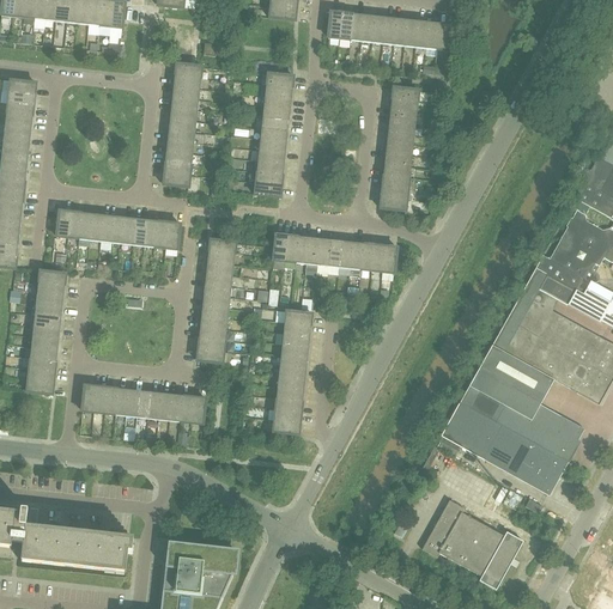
[(2,0),(1,13),(13,14),(14,0),(2,0)]
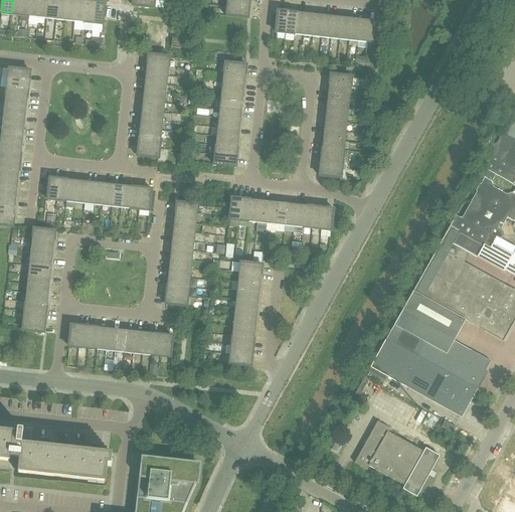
[(12,0),(11,12),(20,13),(21,0),(12,0)]
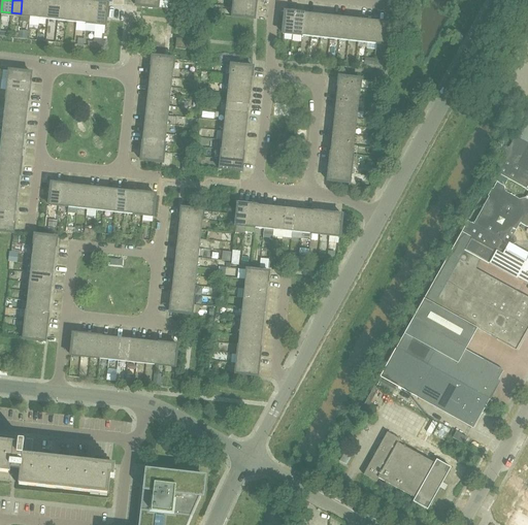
[(22,0),(21,13),(30,14),(32,0),(22,0)]
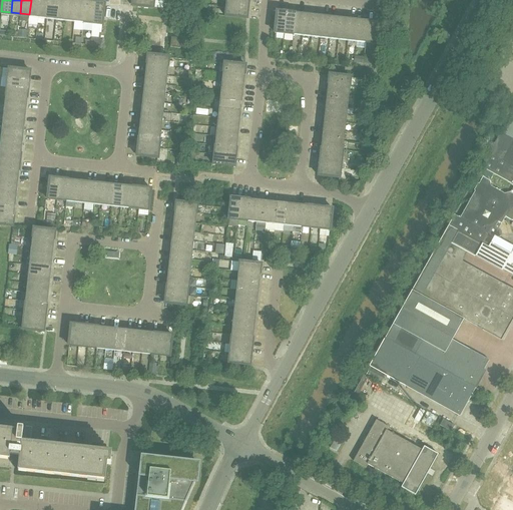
[(31,0),(29,14),(38,15),(40,0),(31,0)]
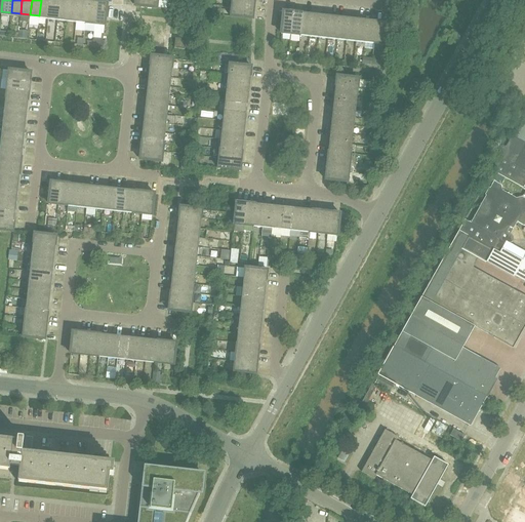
[(41,0),(39,15),(48,16),(50,0),(41,0)]
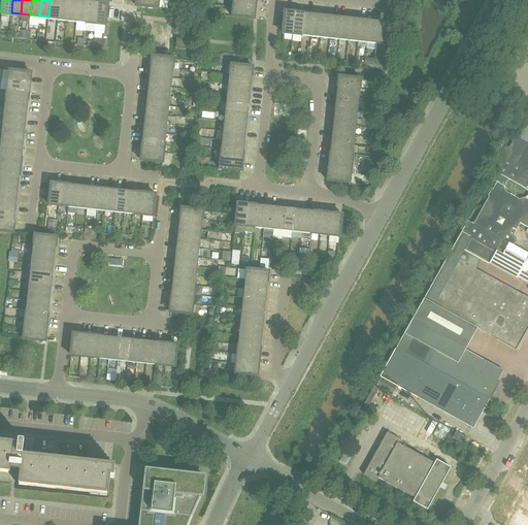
[(58,18),(60,0),(51,0),(48,17),(58,18)]
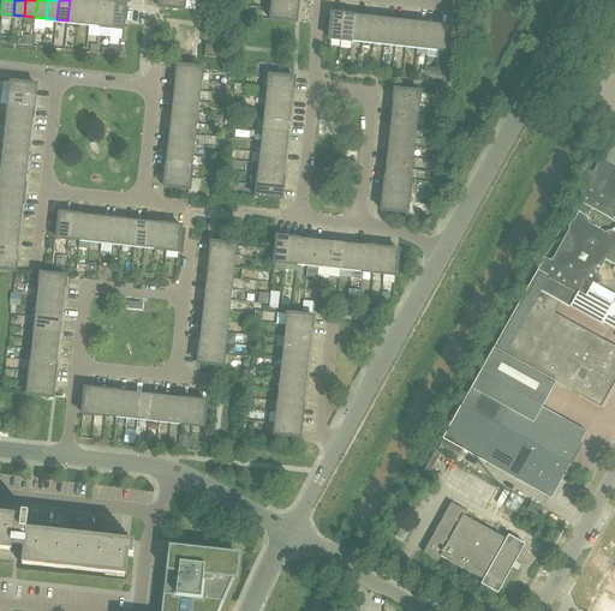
[(70,0),(67,21),(78,22),(81,0),(70,0)]
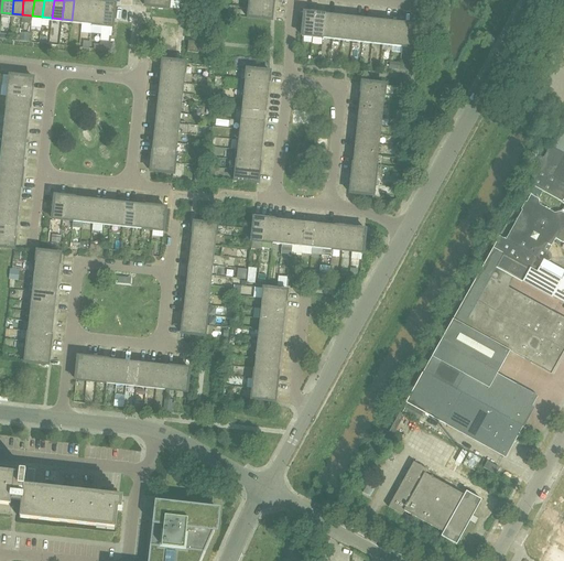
[(74,0),(72,20),(82,21),(84,0),(74,0)]
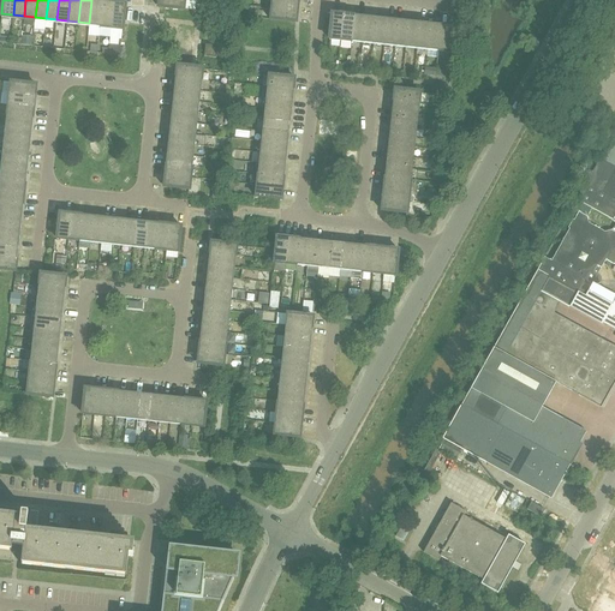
[(91,0),(89,23),(101,24),(103,0),(91,0)]
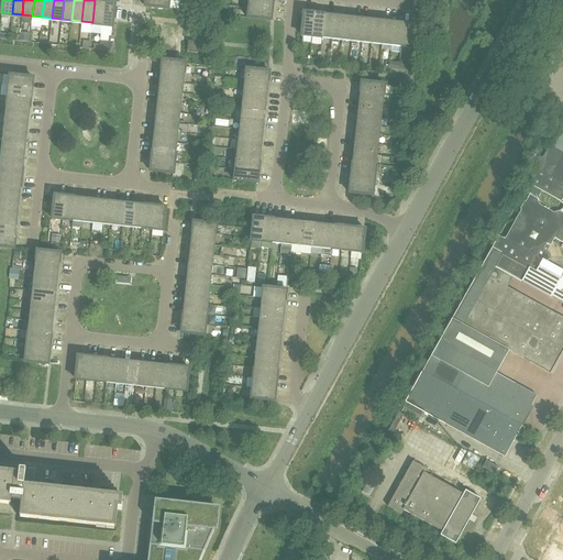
[(92,22),(102,23),(105,0),(95,0),(92,22)]
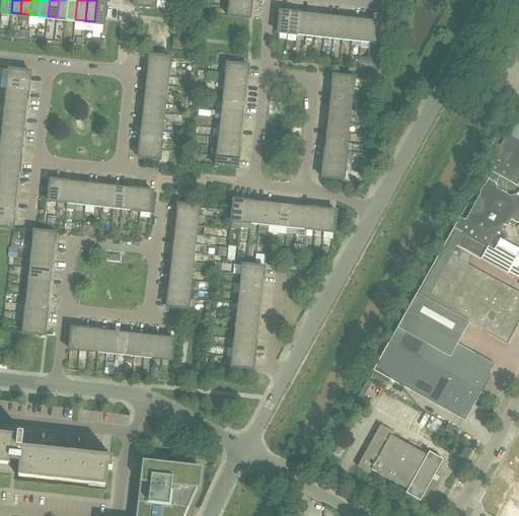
[(106,0),(96,0),(94,21),(103,22),(106,0)]
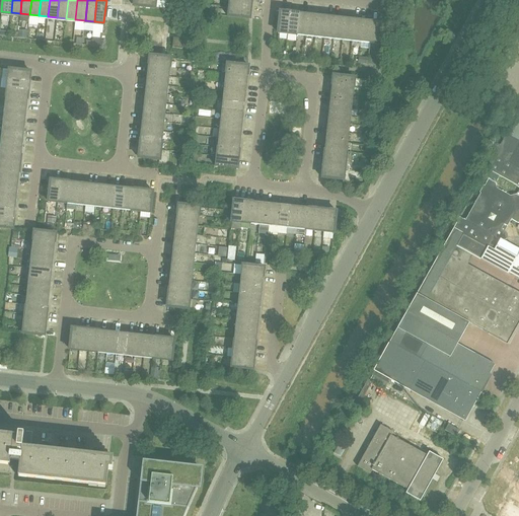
[(175,0),(174,7),(181,8),(182,0),(175,0)]
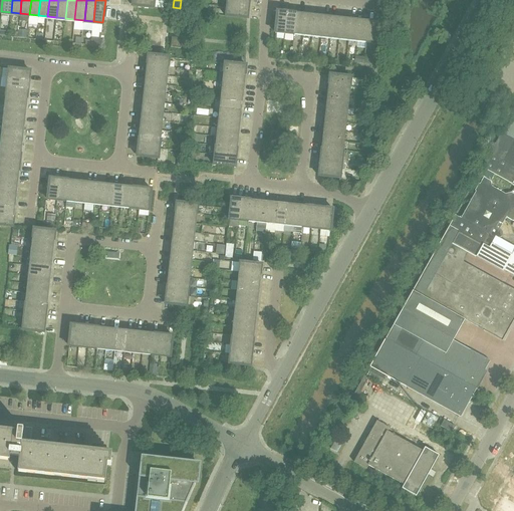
[(226,13),(248,15),(249,6),(227,4),(226,13)]
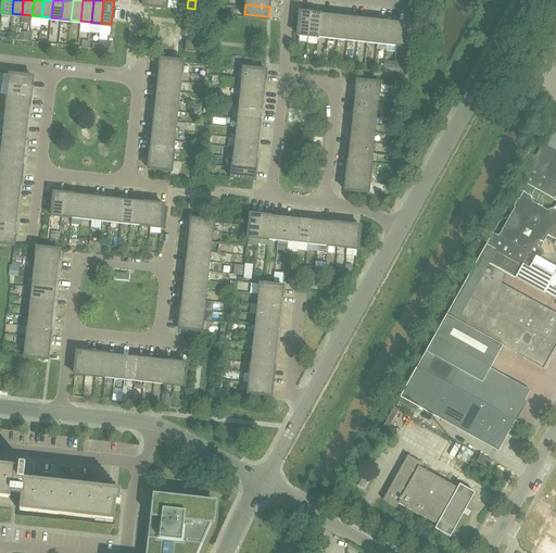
[(311,10),(301,9),(298,33),(308,34),(311,10)]
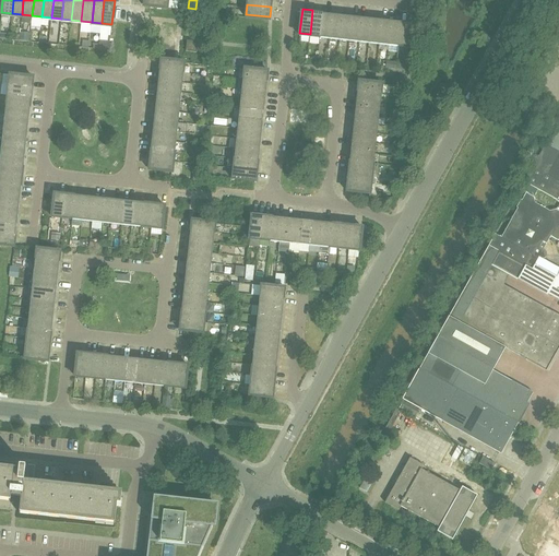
[(322,11),(312,10),(310,34),(320,35),(322,11)]
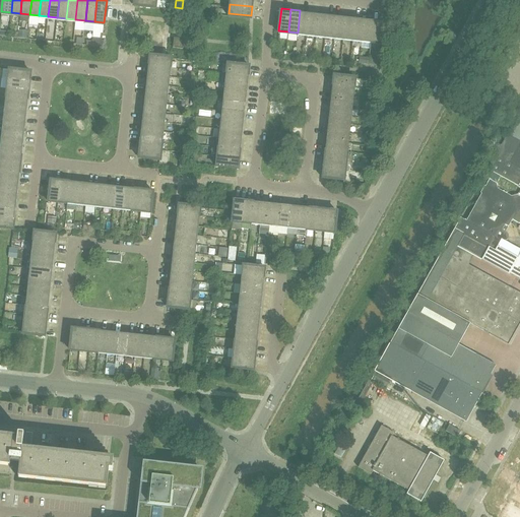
[(309,11),(300,10),(298,33),(307,34),(309,11)]
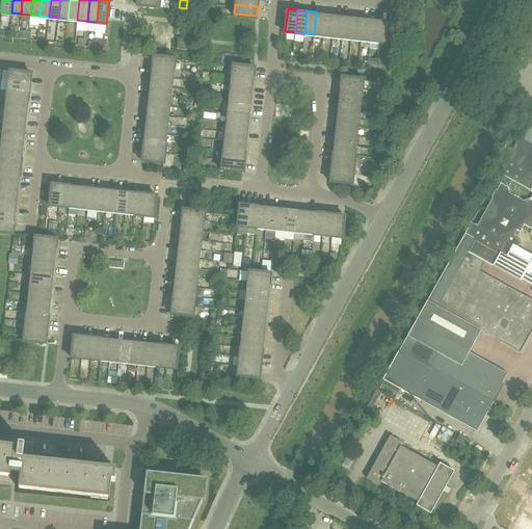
[(314,34),(323,35),(325,12),(316,11),(314,34)]
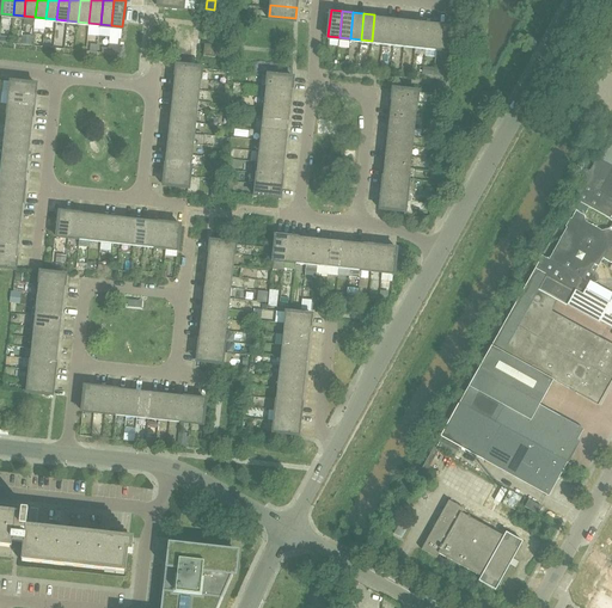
[(385,16),(374,14),(372,41),(383,42),(385,16)]
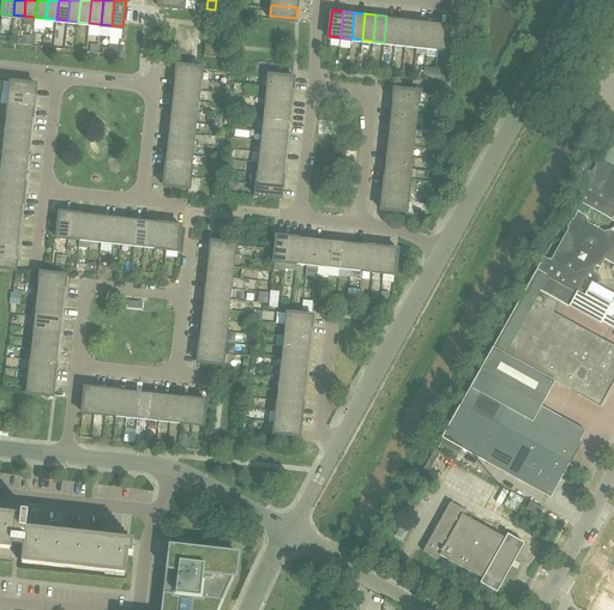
[(386,16),(384,42),(395,43),(397,17),(386,16)]
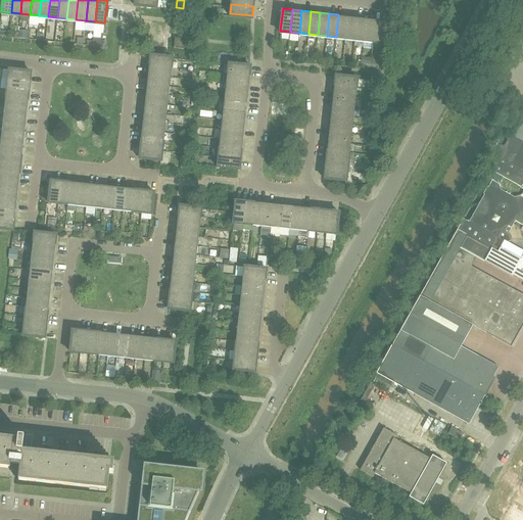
[(348,15),(338,14),(336,37),(345,38),(348,15)]
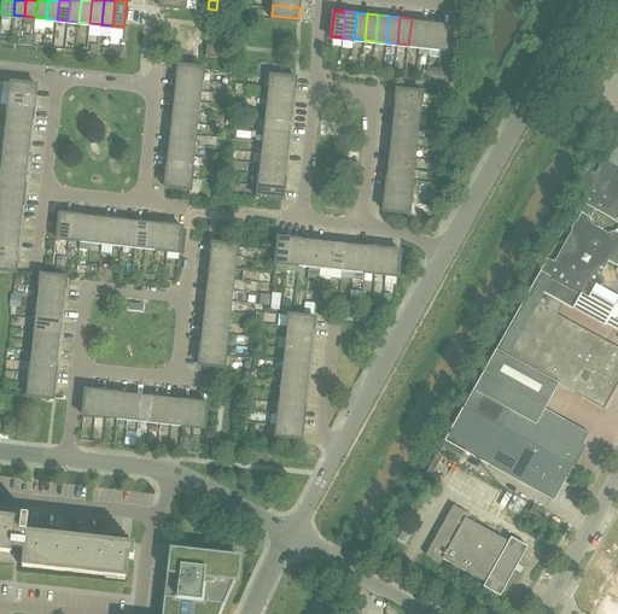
[(419,46),(423,18),(412,18),(408,45),(419,46)]
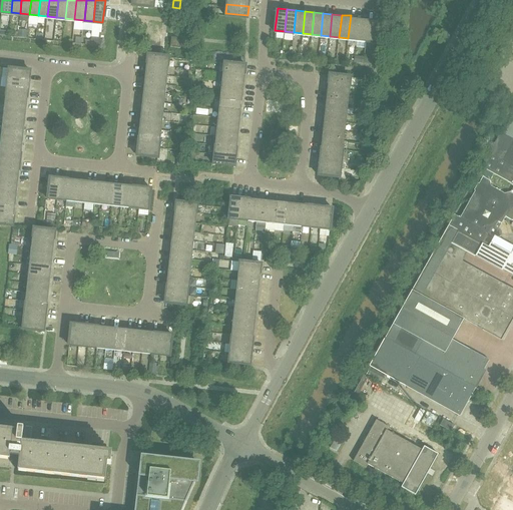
[(360,16),(351,15),(348,38),(357,39),(360,16)]
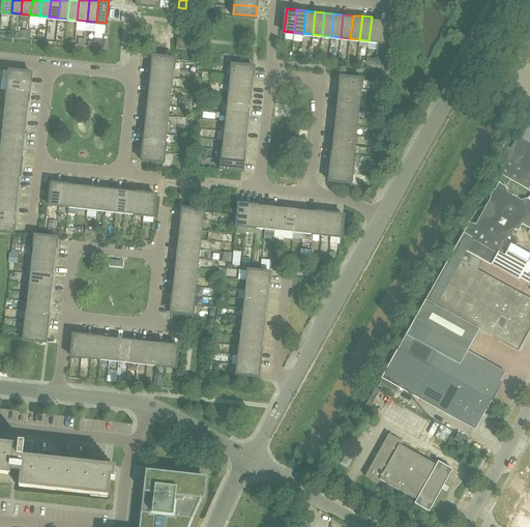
[(369,40),(379,41),(381,18),(372,17),(369,40)]
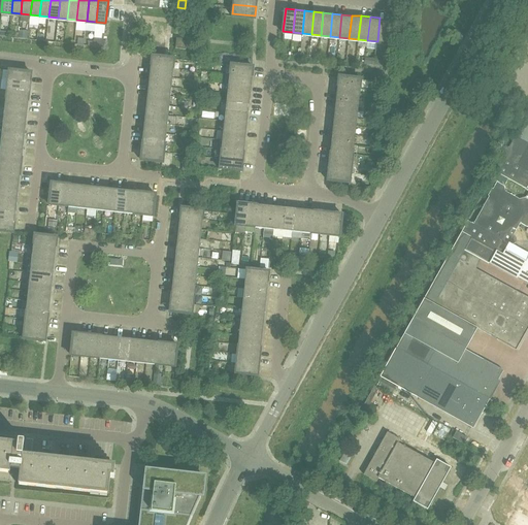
[(389,19),(380,18),(377,41),(387,42),(389,19)]
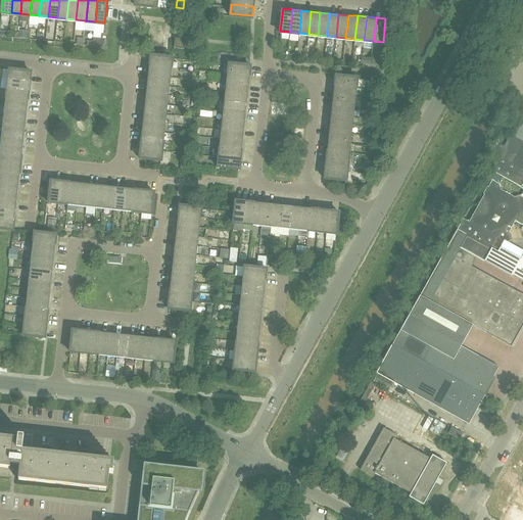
[(19,26),(18,34),(28,35),(29,27),(19,26)]
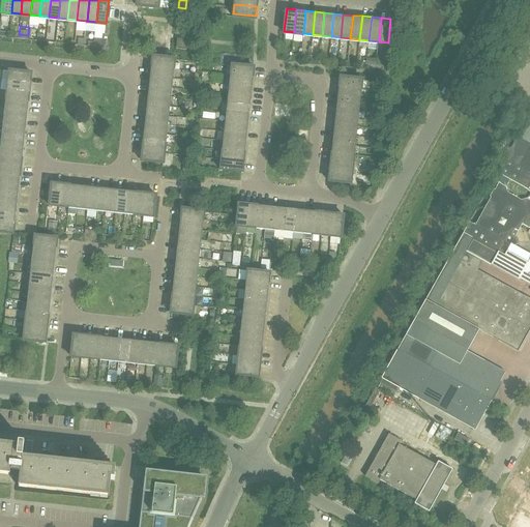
[(187,36),(177,35),(176,46),(186,47),(187,36)]
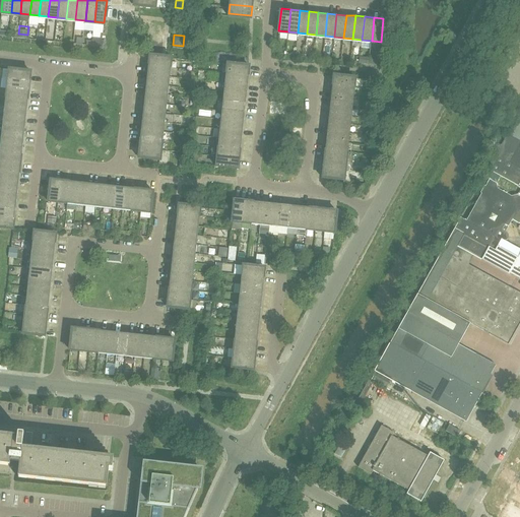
[(172,55),(164,54),(149,53),(148,62),(171,64),(172,55)]
